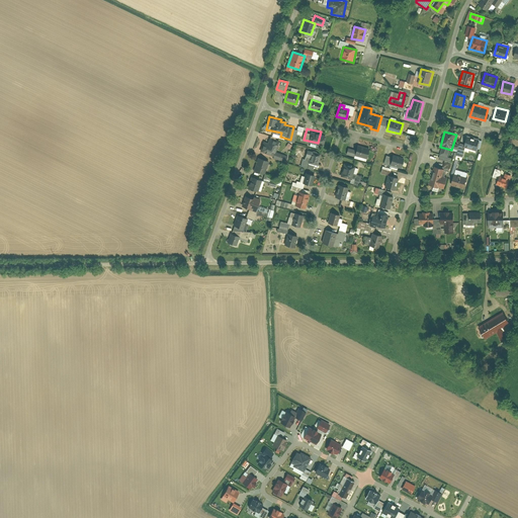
[(480,140),(467,136),(463,148),(477,151),(480,140)]
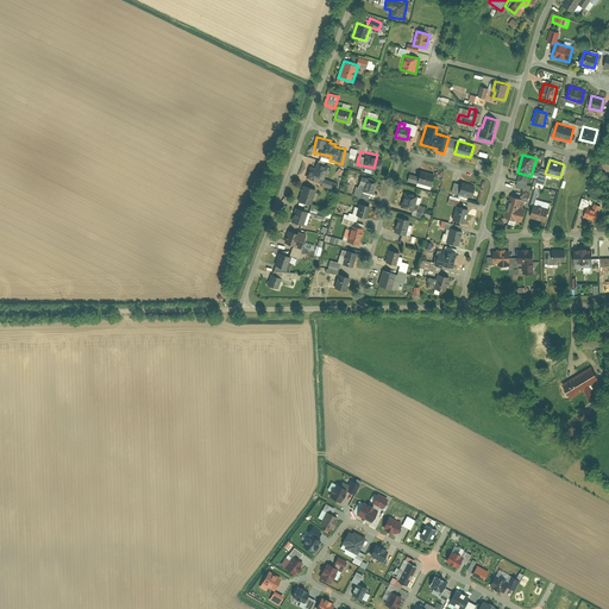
[(308,164),(303,176),(321,182),(327,164),(314,161),(313,165),(308,164)]
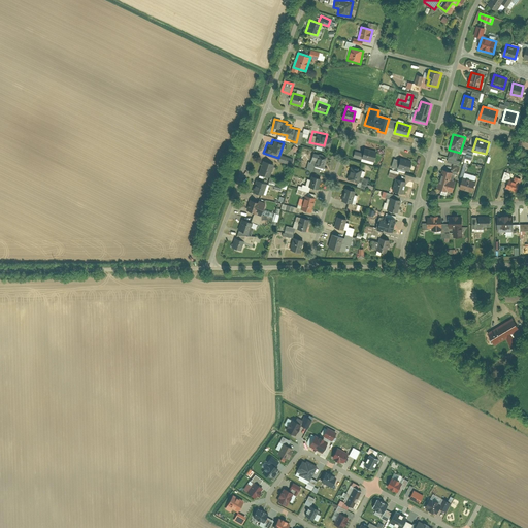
[(364,149),(361,159),(373,162),(376,152),(364,149)]
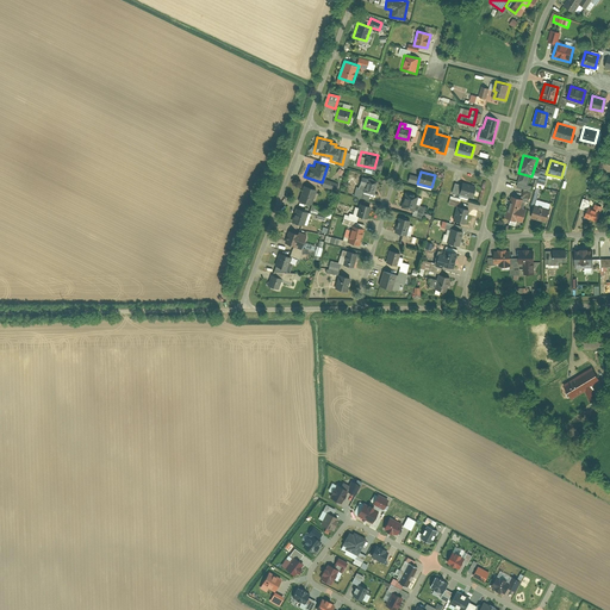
[(363,192),(374,195),(378,181),(361,176),(358,188),(363,191),(363,192)]
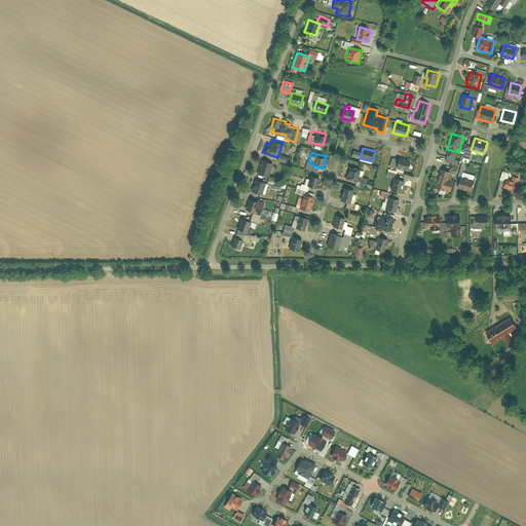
[(409,160),(398,157),(395,167),(406,171),(409,160)]
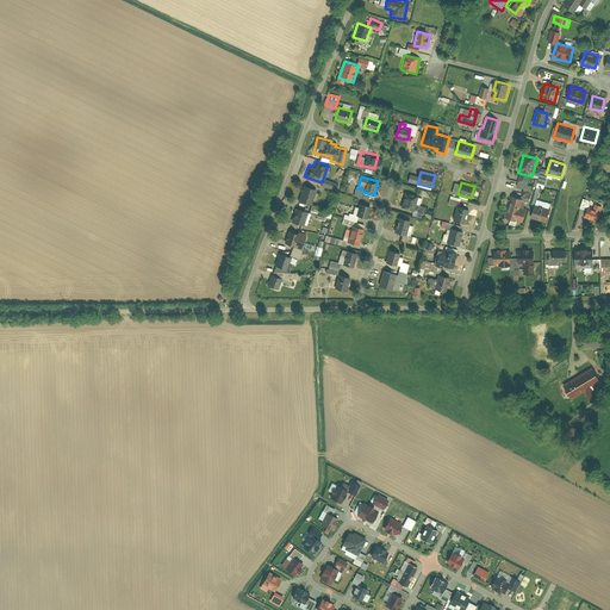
[(298,200),(311,204),(316,190),(304,185),(298,200)]
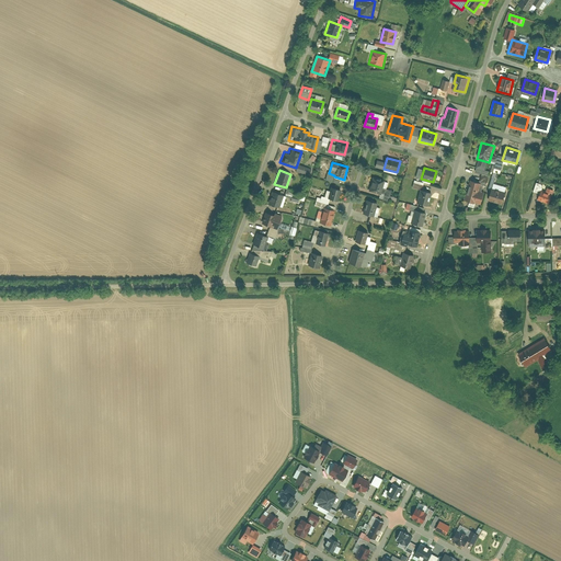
[(385,180),(371,175),(367,191),(380,194),(385,180)]
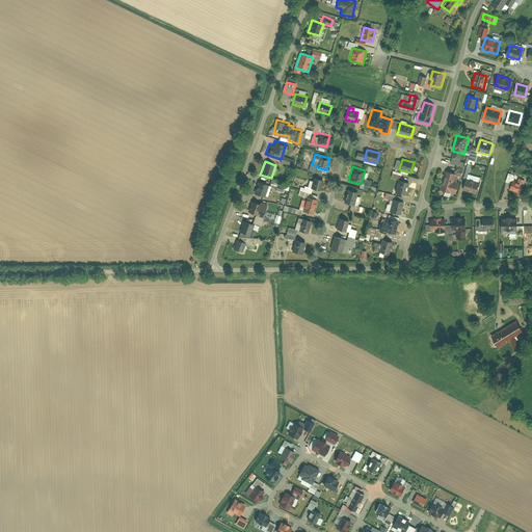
[(452,170),(441,167),(436,186),(447,189),(448,187),(452,189),(455,179),(450,178),(452,170)]
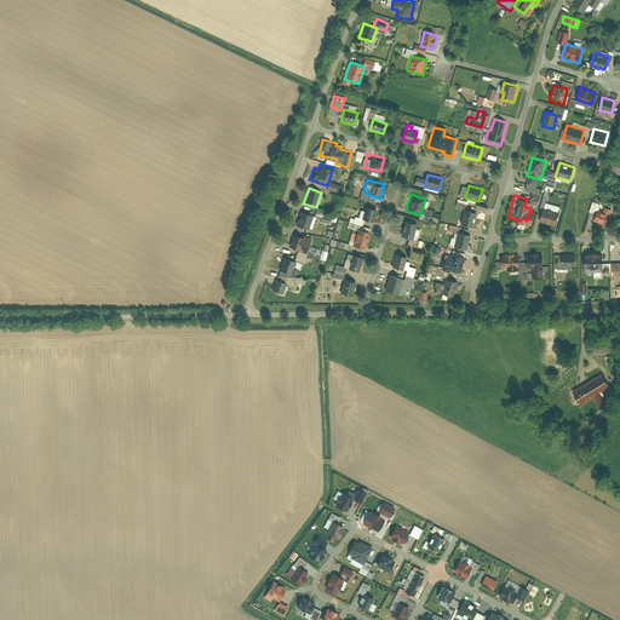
[(454,206),(465,210),(468,202),(457,199),(454,206)]
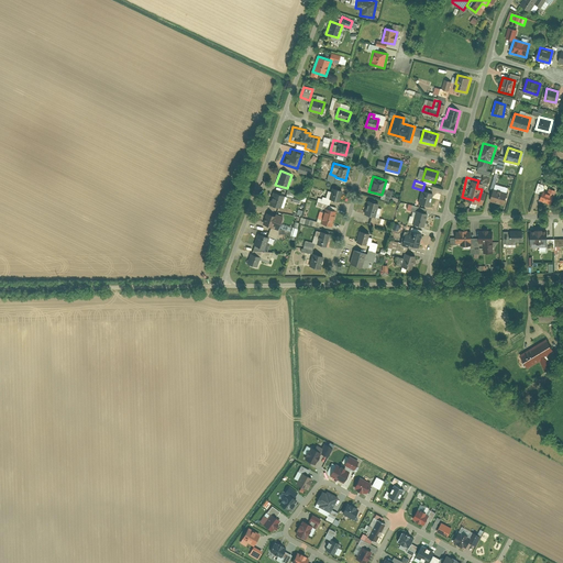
[(542,188),(538,187),(534,197),(547,200),(551,187),(543,185),(542,188)]
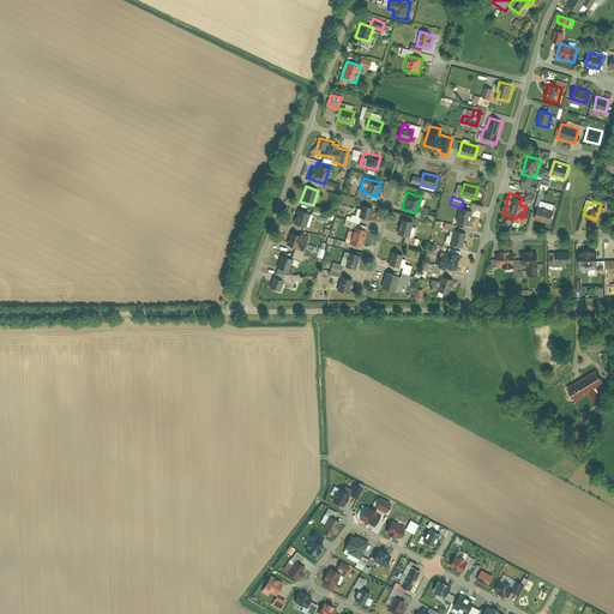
[(357,217),(369,221),(373,208),(361,205),(357,217)]
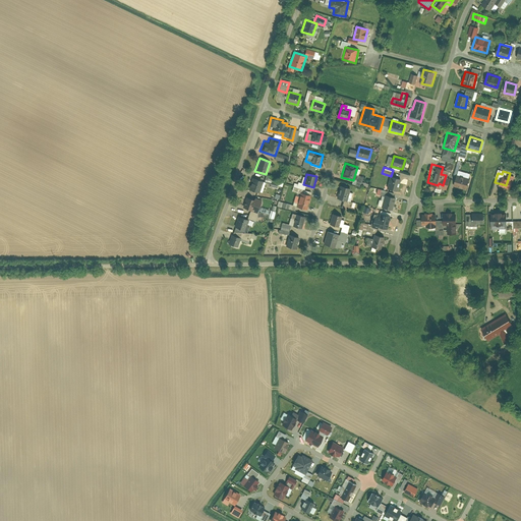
[(469,179),(457,175),(453,186),(466,190),(469,179)]
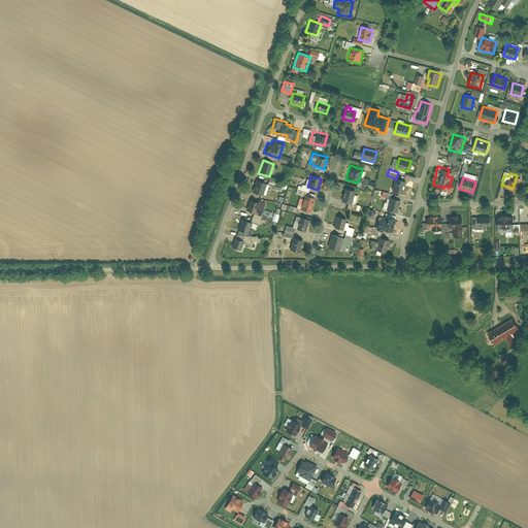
[(403,195),(406,183),(395,178),(391,192),(403,195)]
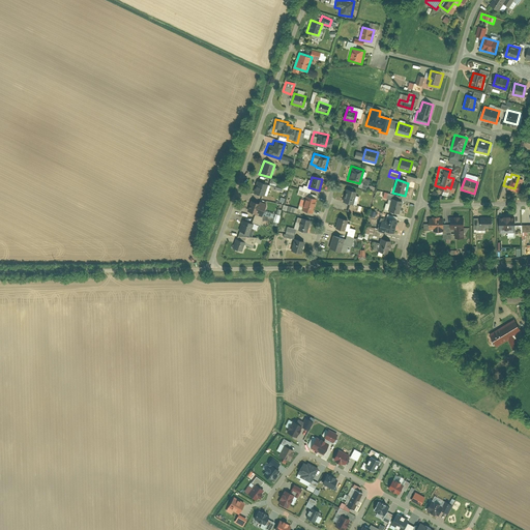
[(254,192),(264,196),(268,185),(257,181),(254,192)]
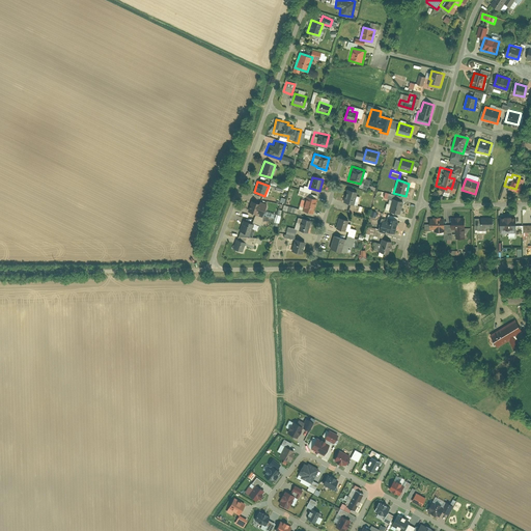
[(276,184),(275,190),(282,192),(283,189),(284,189),(285,187),(276,184)]
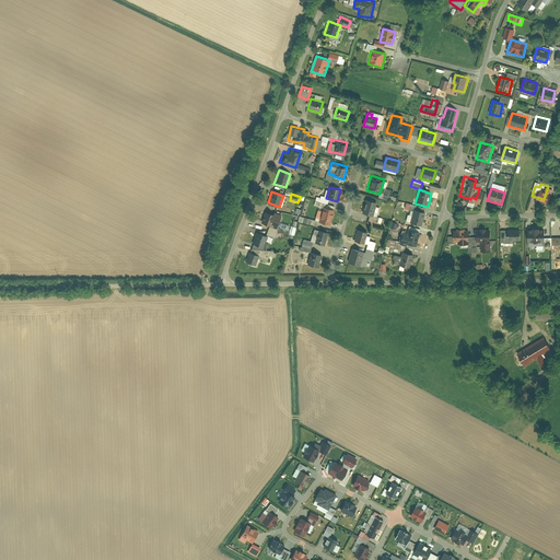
[(362,212),(374,214),(377,201),(365,198),(362,212)]
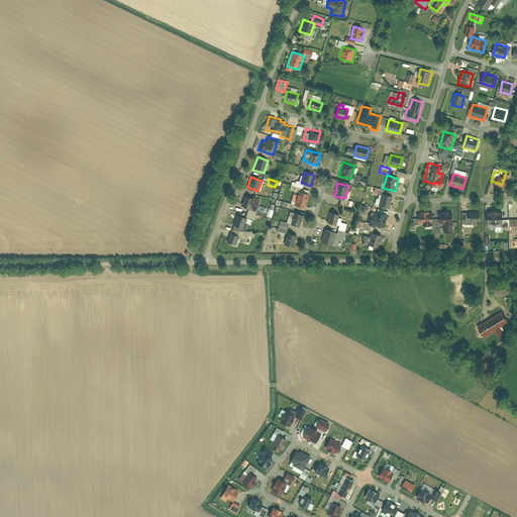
[(236,203),(250,208),(255,195),(248,192),(247,195),(240,192),(236,203)]
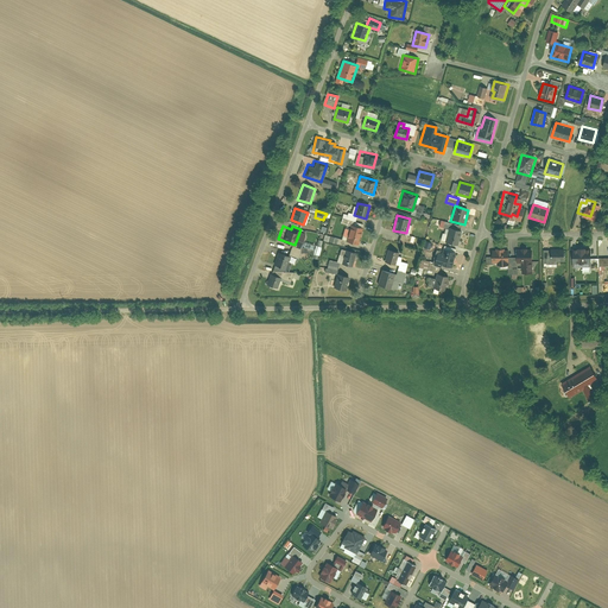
[(344,241),(358,245),(362,229),(349,226),(344,241)]
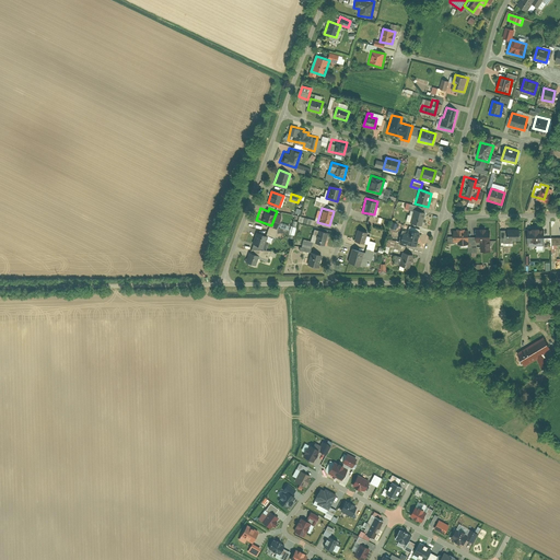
[(424,213),(413,210),(410,223),(421,226),(424,213)]
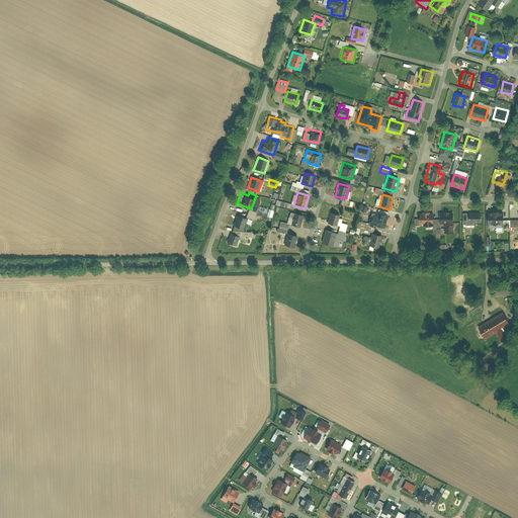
[(429,208),(415,209),(415,221),(420,221),(420,223),(430,223),(429,208)]
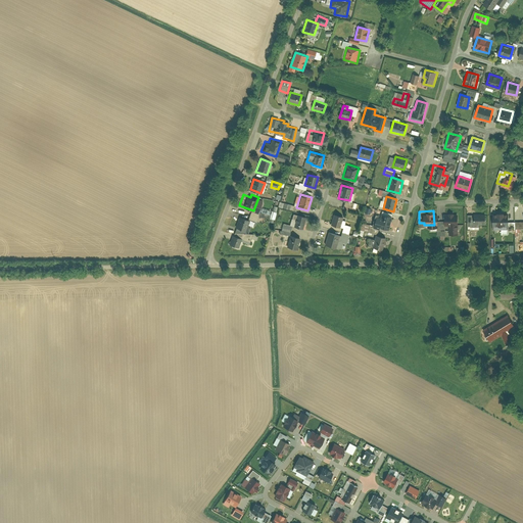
[(481,210),(469,210),(469,222),(481,221),(481,210)]
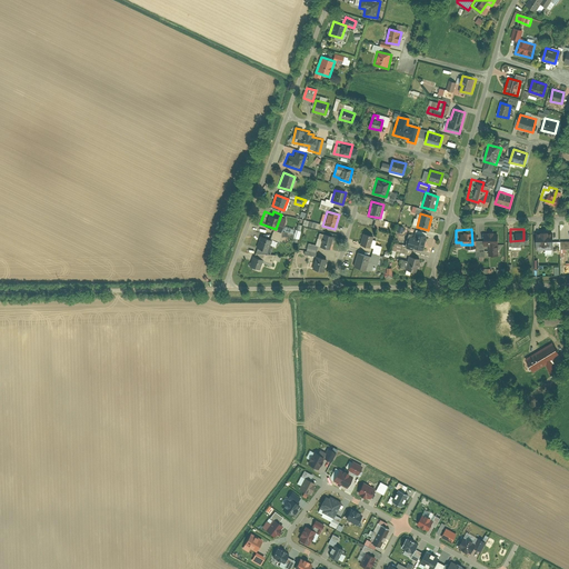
[(321,246),(328,248),(332,236),(320,232),(318,238),(323,239),(321,246)]
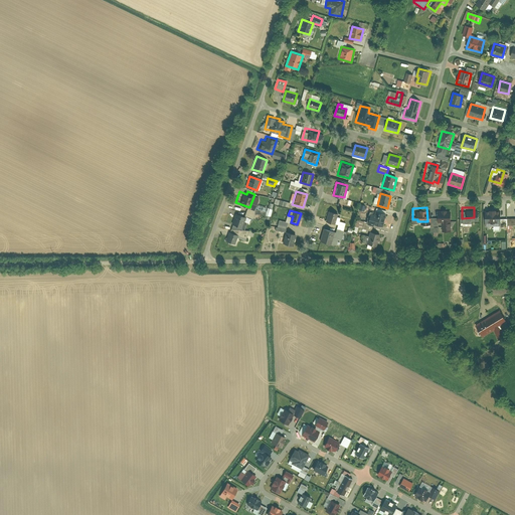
[(384,212),(372,210),(369,222),(381,225),(384,212)]
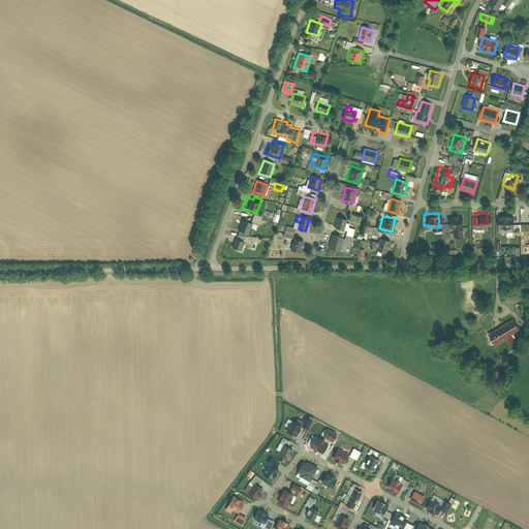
[(347,219),(337,217),(334,227),(344,230),(347,219)]
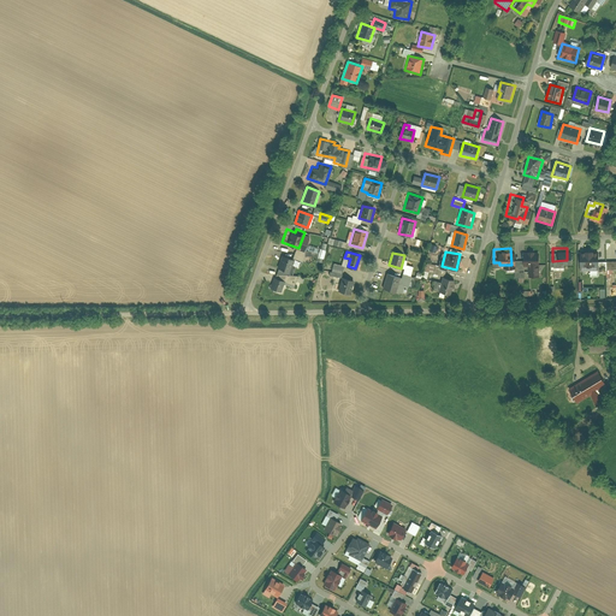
[(292,259),(282,255),(277,270),(292,274),(295,267),(291,266),(292,259)]
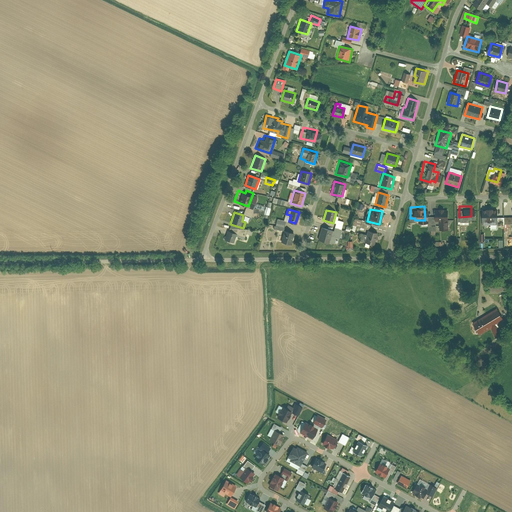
[(359,227),(361,220),(354,218),(351,228),(346,226),(345,229),(354,232),(356,226),(359,227)]
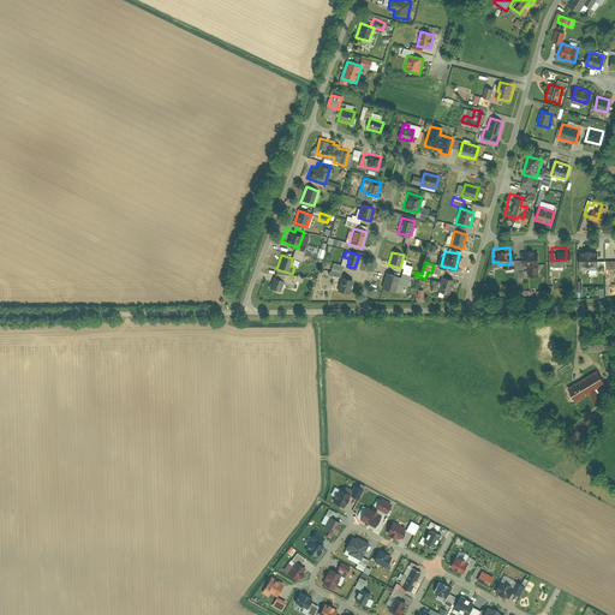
[(400,276),(386,273),(382,288),(395,292),(400,276)]
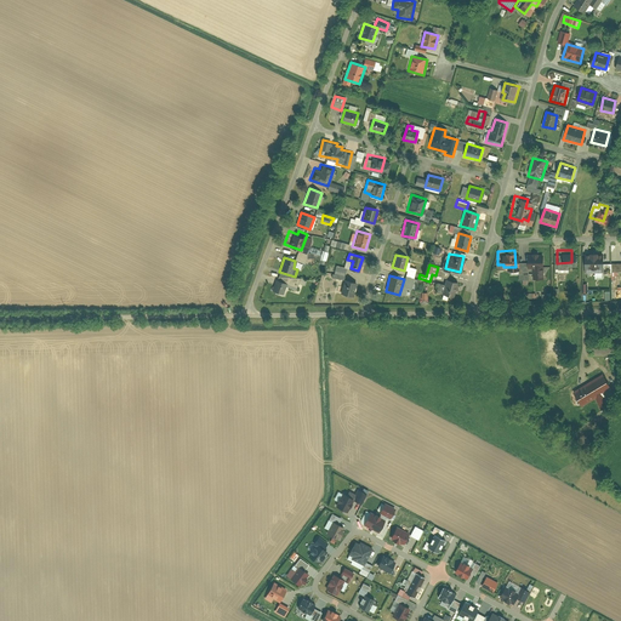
[(272,291),(284,295),(289,284),(275,279),(272,291)]
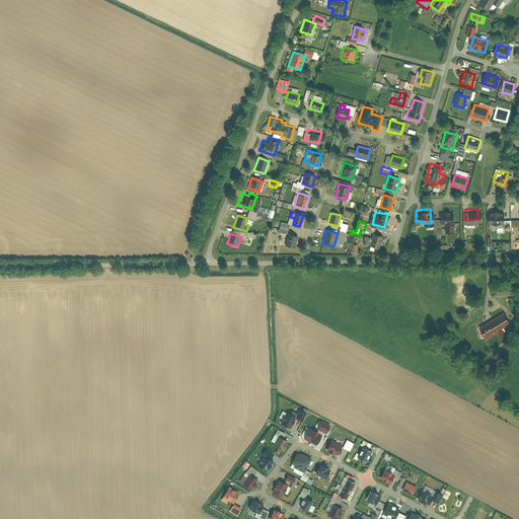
[(383,235),(372,233),(371,237),(366,236),(364,244),(380,248),(383,235)]
